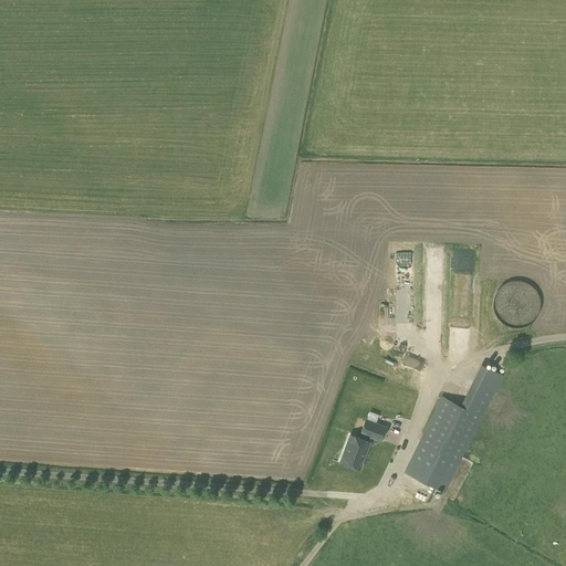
[(496,300),(495,305),(496,312),(499,316),(503,321),(509,324),(514,326),(520,326),(525,324),(531,322),(534,316),(537,312),(537,305),(537,300),(534,294),(531,290),(525,286),(520,285),(514,285),(509,286),(503,290),(499,294),(496,300)]
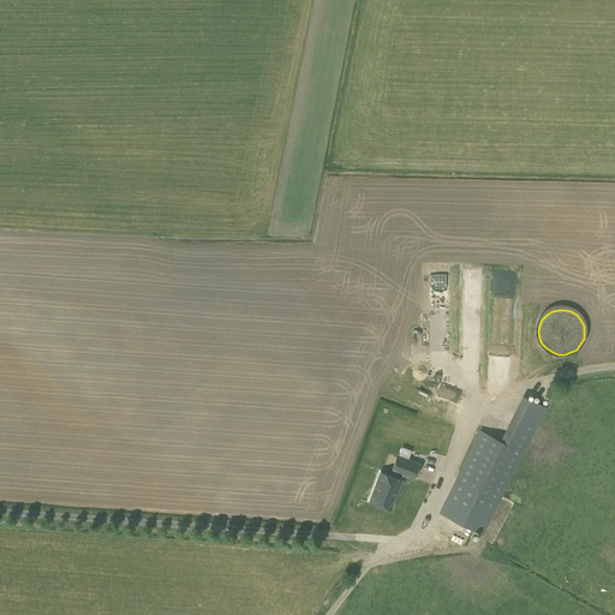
[(461,339),(461,356),(473,356),(473,339),(461,339)]
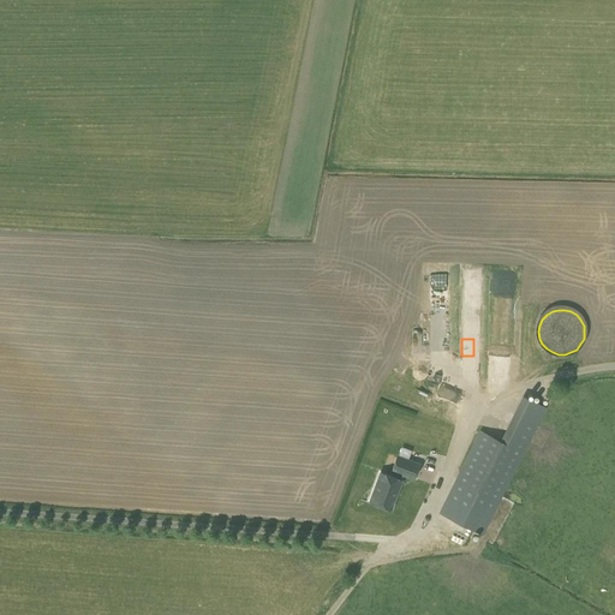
[(524,453),(547,407),(521,395),(500,440),(481,430),(440,512),(483,536),(524,453)]
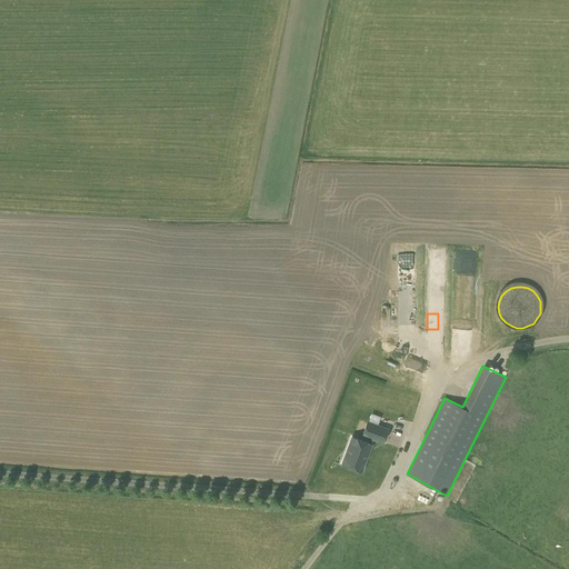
[(351,432),(355,426),(338,419),(335,427),(351,432)]
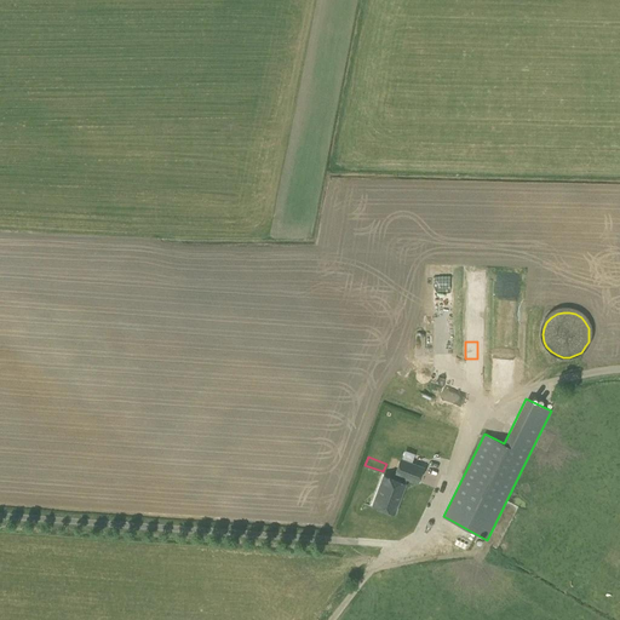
[(384,477),(380,484),(373,506),(395,515),(406,484),(406,483),(405,482),(406,480),(418,483),(424,468),(401,458),(395,476),(400,477),(397,482),(384,477)]
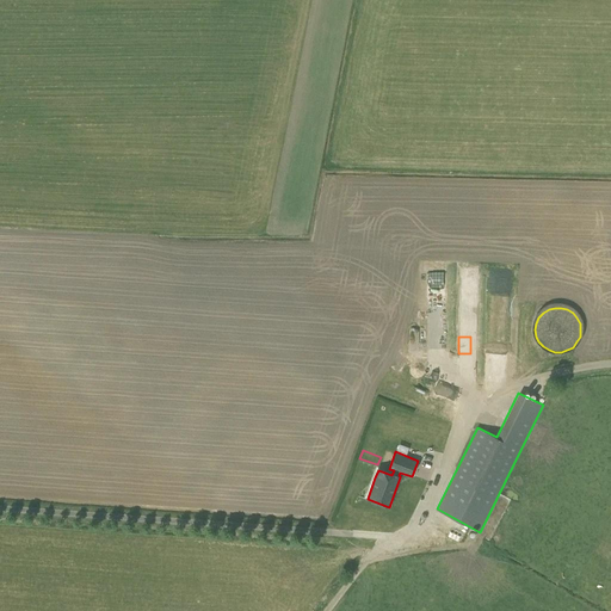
All buildings are outlined.
